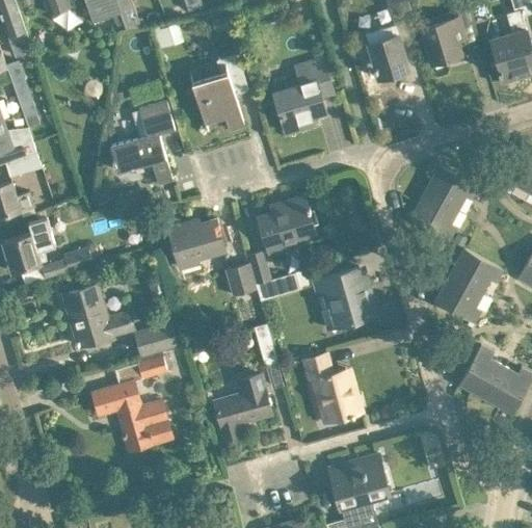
[(15,0),(0,0),(0,16),(8,40),(15,56),(32,50),(26,32),(15,0)]
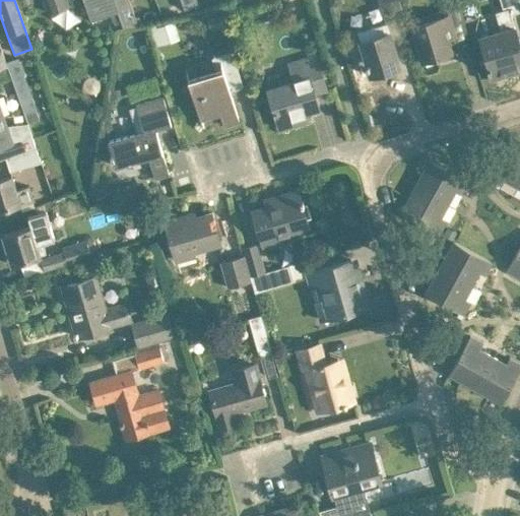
[(43,0),(49,16),(68,9),(65,0),(81,0),(90,24),(110,17),(116,35),(125,33),(113,0),(43,0)]
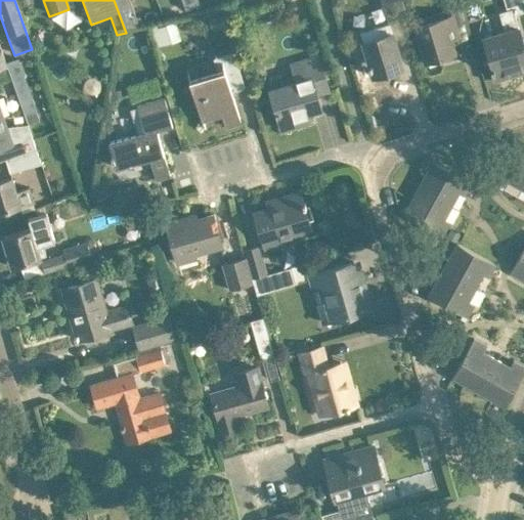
[(128,0),(114,0),(126,33),(139,29),(128,0)]
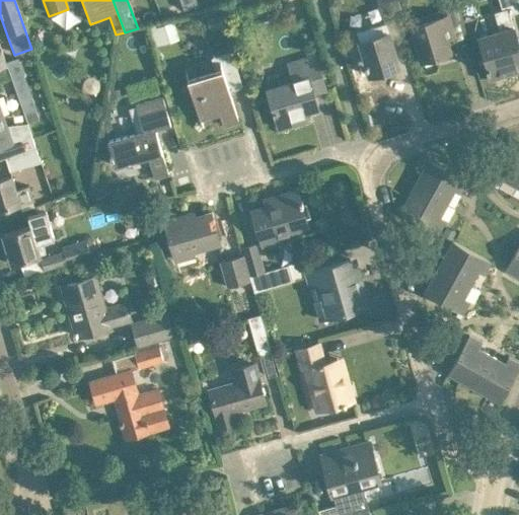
[(195,0),(179,0),(184,12),(198,8),(195,0)]
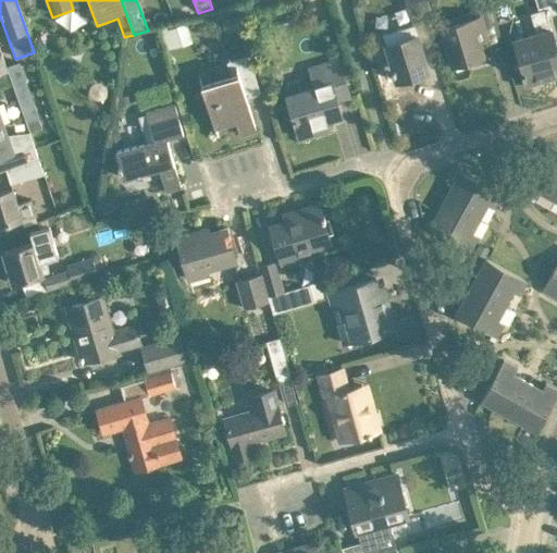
[(403,0),(408,17),(423,13),(419,0),(403,0)]
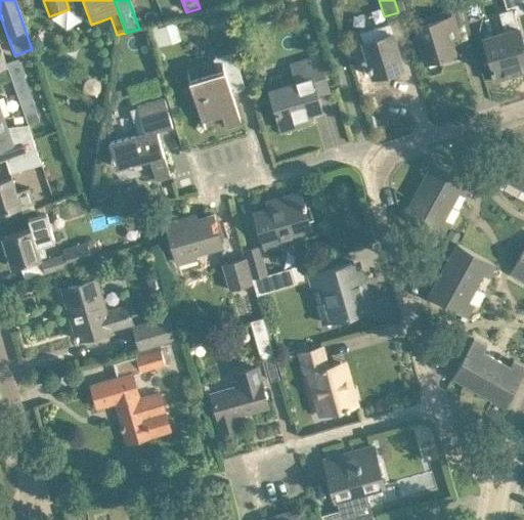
[(449,16),(416,27),(421,44),(426,63),(454,55),(449,42),(457,40),(453,29),(466,25),(460,5),(457,0),(444,0),(448,12),(449,16)]
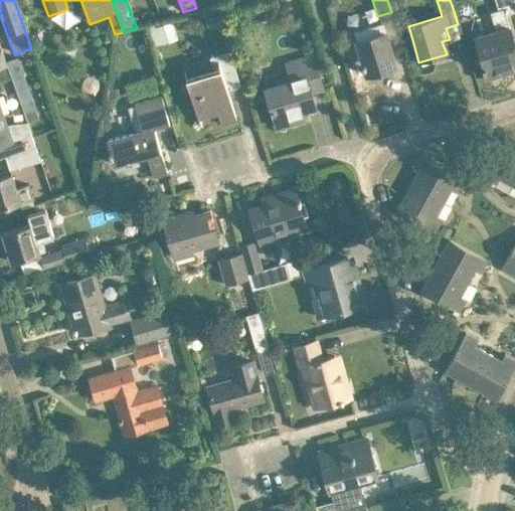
[(494,0),(499,13),(490,16),(497,40),(477,46),(484,69),(483,69),(484,73),(485,73),(487,80),(514,71),(514,47),(506,18),(514,14),(514,8),(512,0),(494,0)]
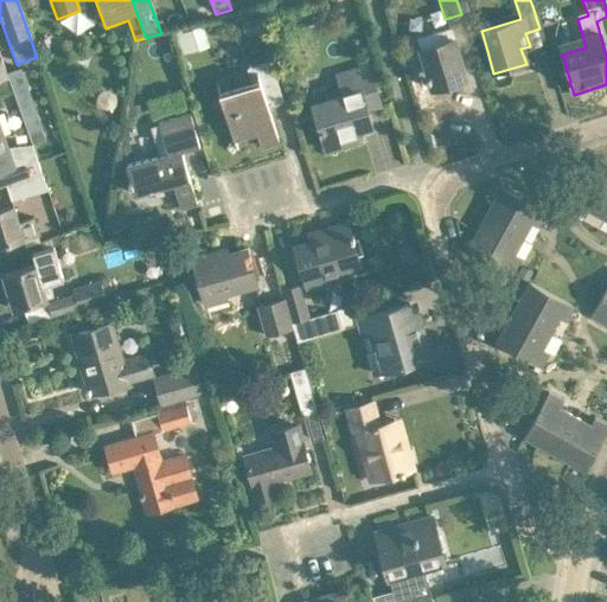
[(429,83),(433,93),(466,82),(451,31),(434,36),(438,46),(420,52),(428,78),(427,78),(428,84),(429,83)]
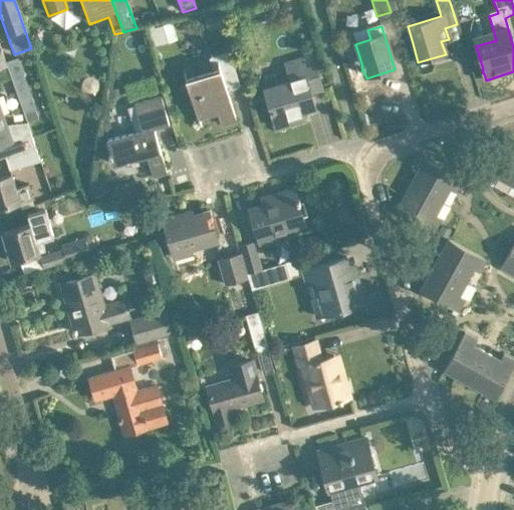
[(0,81),(11,78),(7,68),(0,48),(0,81)]
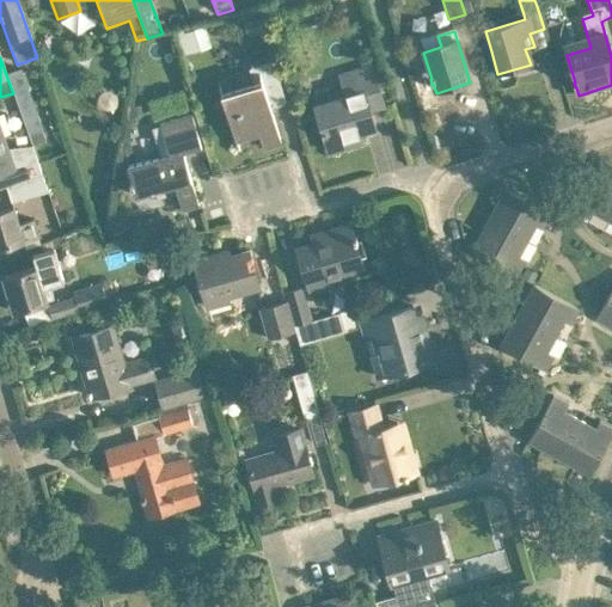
[(222,99),(234,138),(236,143),(258,136),(263,153),(282,147),(275,127),(270,110),(286,105),(274,65),(250,72),(256,90),(222,99)]
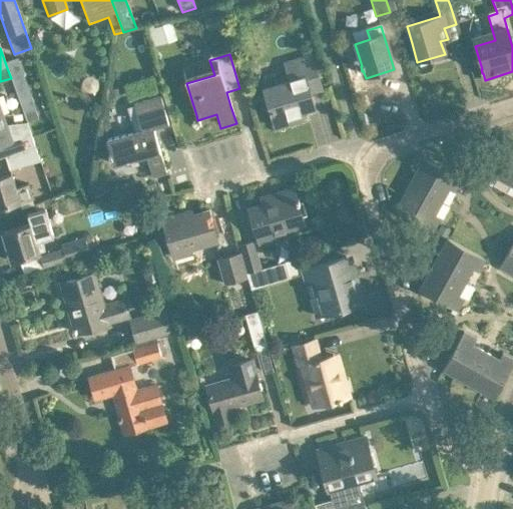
[(289,83),(264,91),(273,123),(301,115),(315,110),(308,84),(319,81),(312,57),(293,63),(284,66),(289,83)]
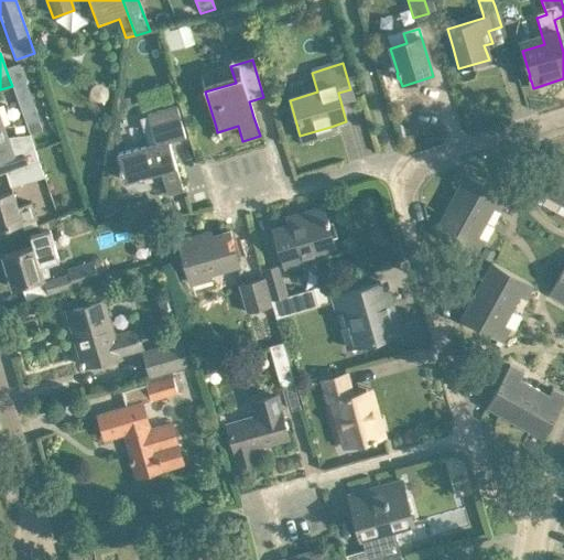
[(19,66),(7,71),(8,75),(12,86),(15,96),(25,124),(38,119),(28,92),(20,71),(19,66)]
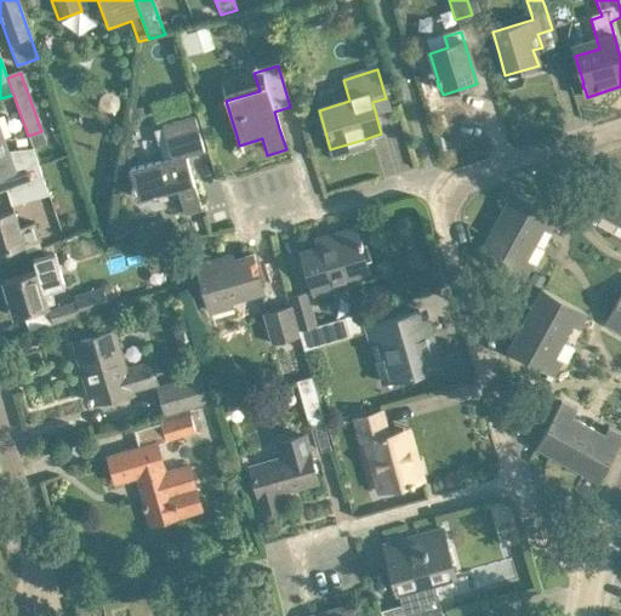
[(163,163),(130,172),(130,175),(136,195),(138,201),(176,190),(182,207),(184,218),(201,212),(186,158),(204,153),(198,130),(195,120),(194,120),(163,129),(163,130),(154,132),(163,163)]
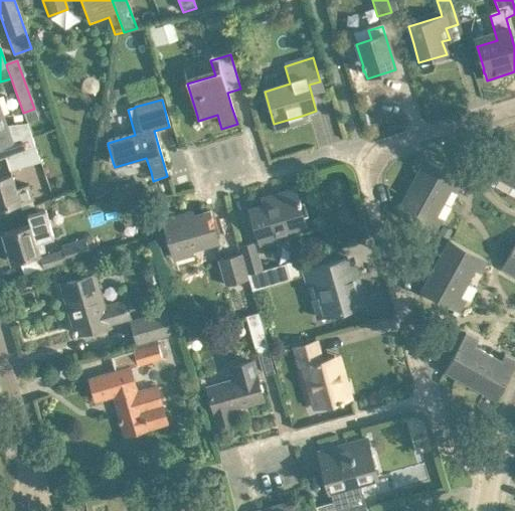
[(0,147),(7,145),(11,157),(36,147),(27,124),(5,127),(0,113),(0,147)]
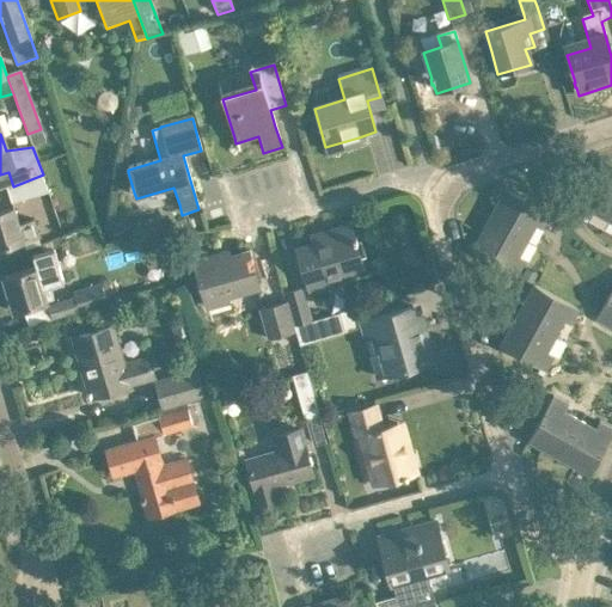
[(611,166),(603,163),(577,207),(609,225),(611,218),(611,166)]
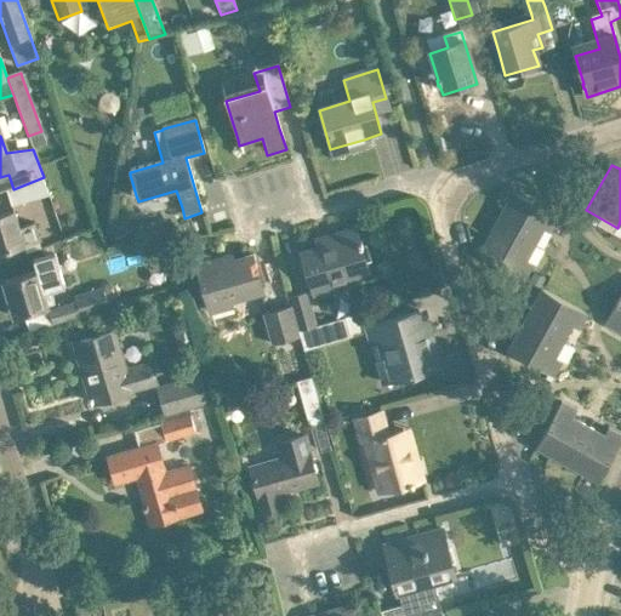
[(47,198),(43,181),(7,193),(12,209),(47,198)]
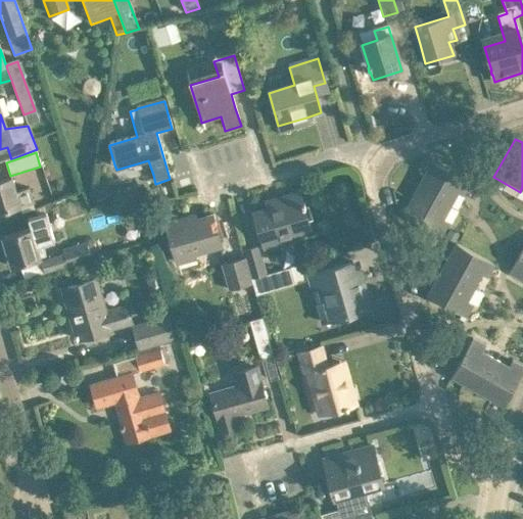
[(450,208),(458,195),(464,198),(471,185),(432,164),(418,191),(450,208)]
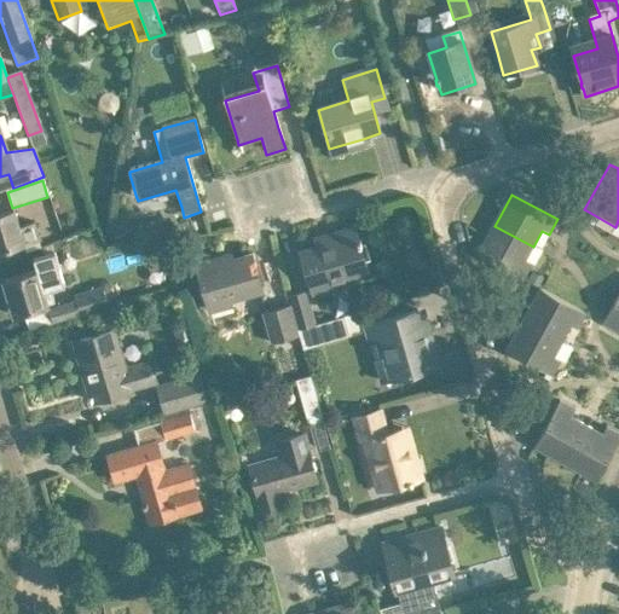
[(18,229),(13,213),(0,216),(0,253),(40,242),(35,224),(18,229)]
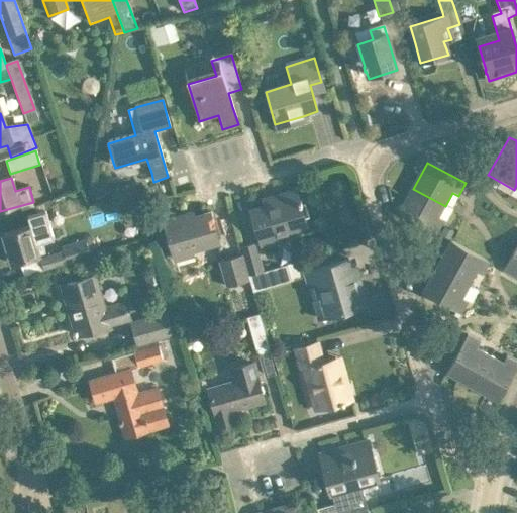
[(399,215),(437,235),(444,222),(439,219),(445,206),(413,189),(399,215)]
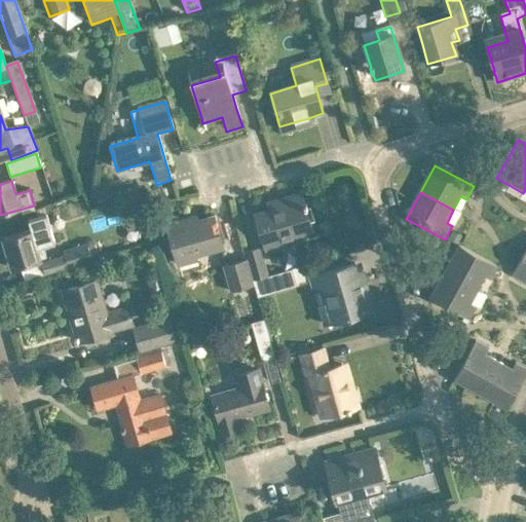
[(286,209),(256,218),(266,252),(280,247),(279,240),(311,231),(305,211),(307,210),(306,206),(304,207),(301,197),(284,202),(286,209)]
